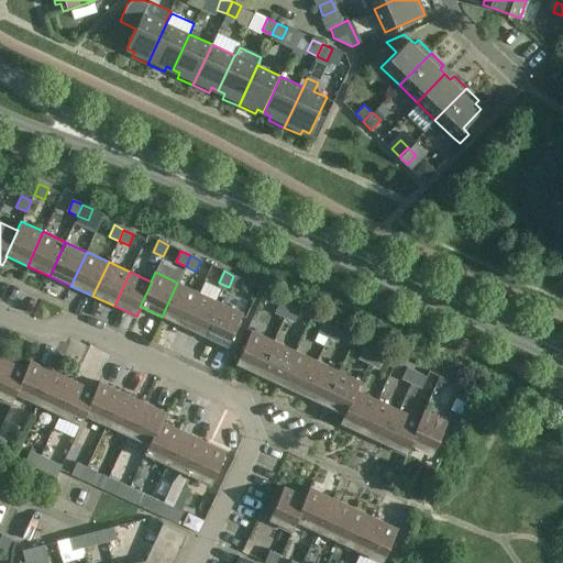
[(233,276),(229,287),(239,291),(243,280),(233,276)]
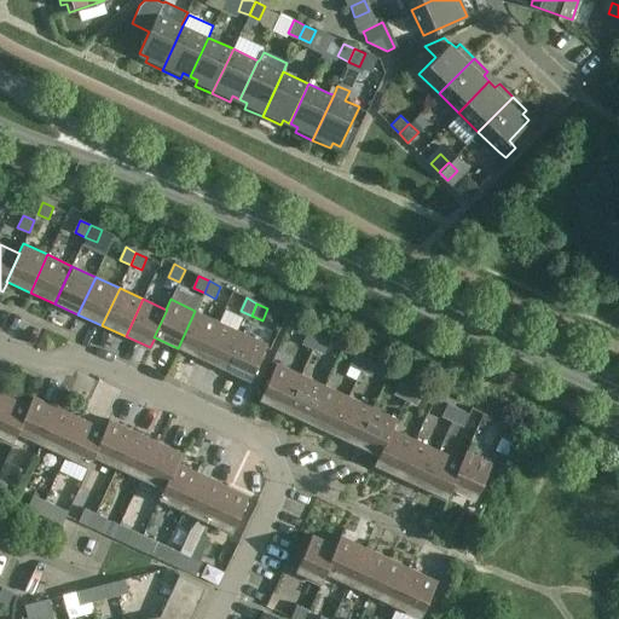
[(202,359),(219,322),(195,311),(178,348),(202,359)]
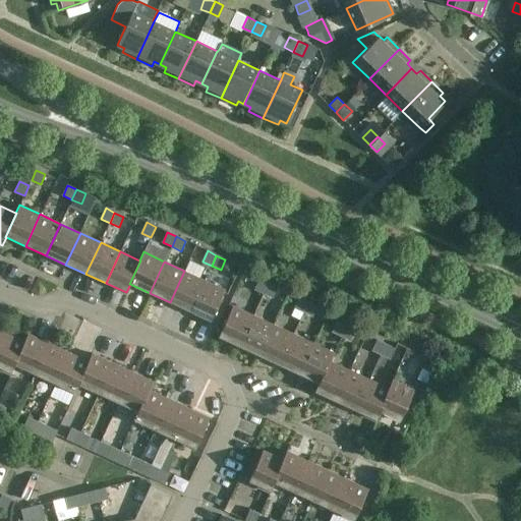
[(189,311),(205,280),(184,271),(170,302),(189,311)]
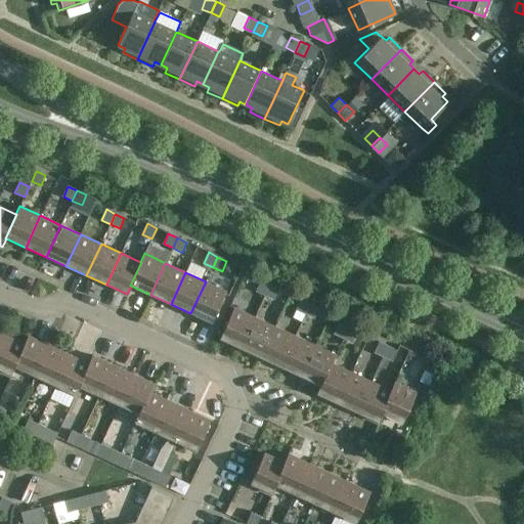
[(206,281),(190,313),(212,323),(226,292),(206,281)]
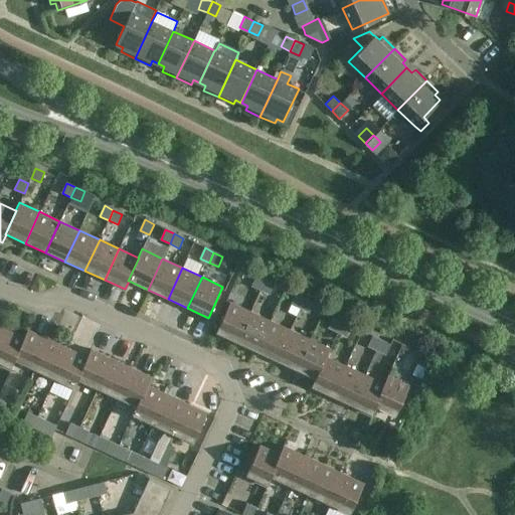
[(251,287),(261,291),(266,281),(256,277),(251,287)]
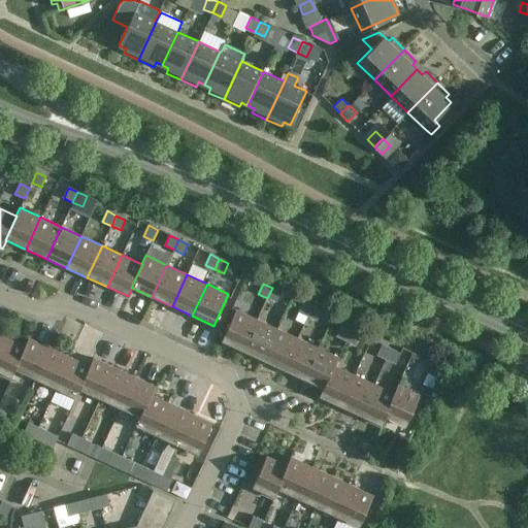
[(282,292),(272,288),(267,298),(276,303),(282,292)]
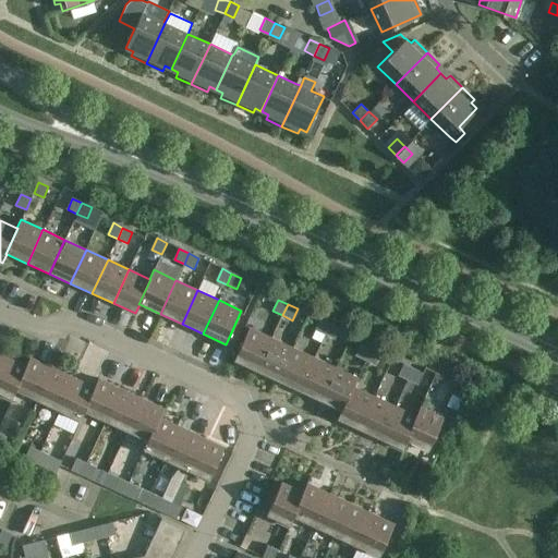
[(315,331),(325,336),(330,325),(320,319),(315,331)]
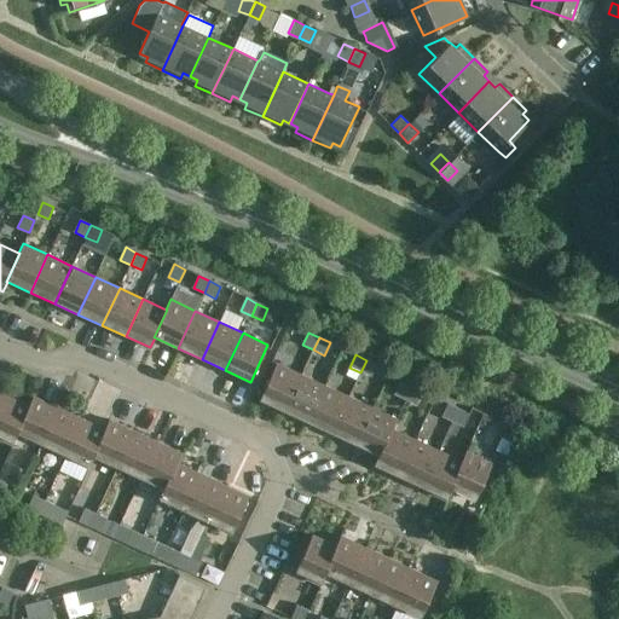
[(366,360),(360,372),(371,377),(377,365),(366,360)]
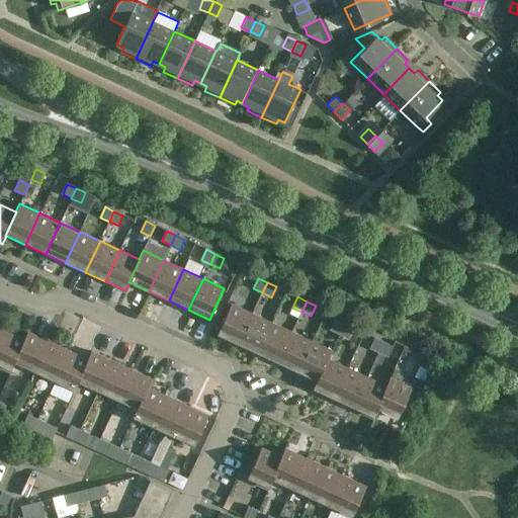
[(217,335),(237,345),(252,314),(232,304),(217,335)]
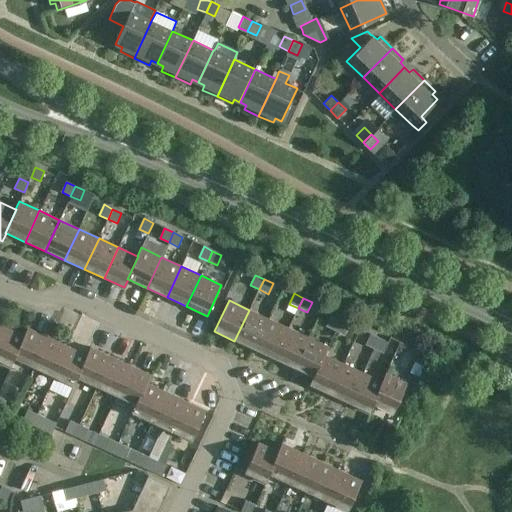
[(254,350),(269,319),(249,310),(234,341),(254,350)]
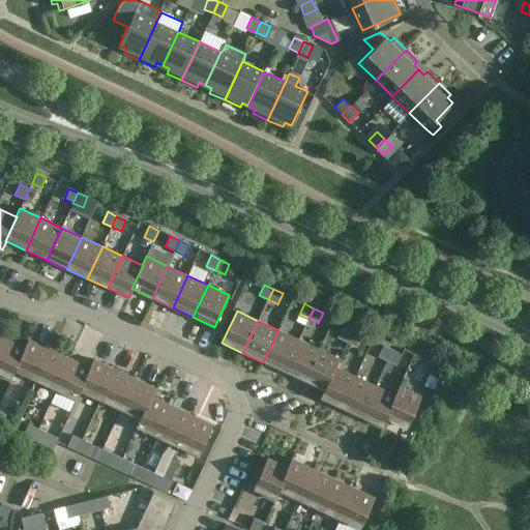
[(337,339),(347,343),(352,332),(343,328),(337,339)]
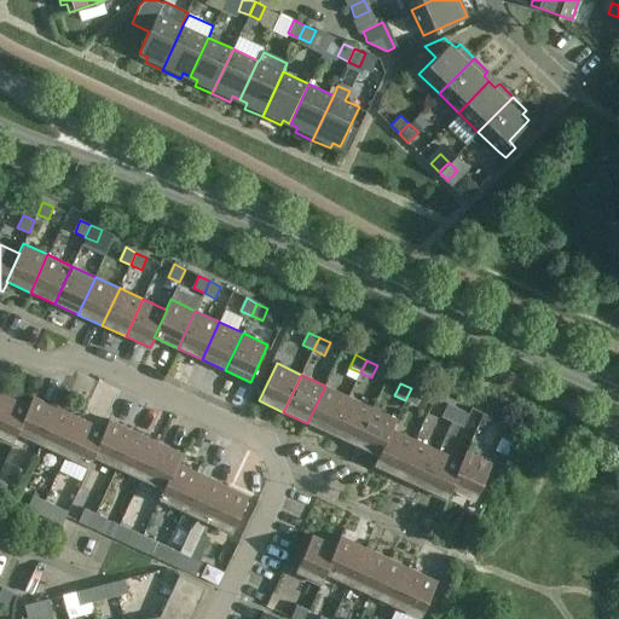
[(331,434),(348,397),(325,386),(307,423),(331,434)]
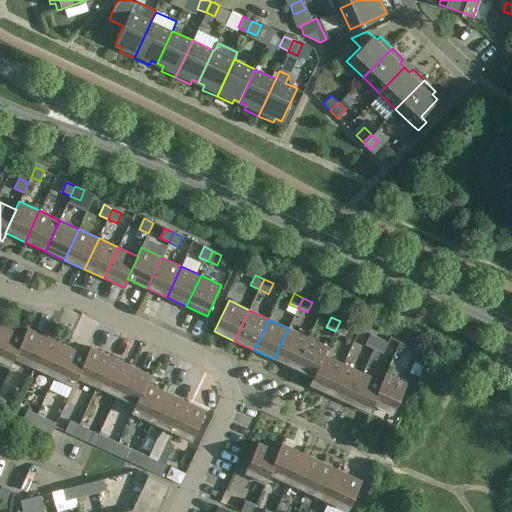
[(340,321),(335,331),(344,336),(349,326),(340,321)]
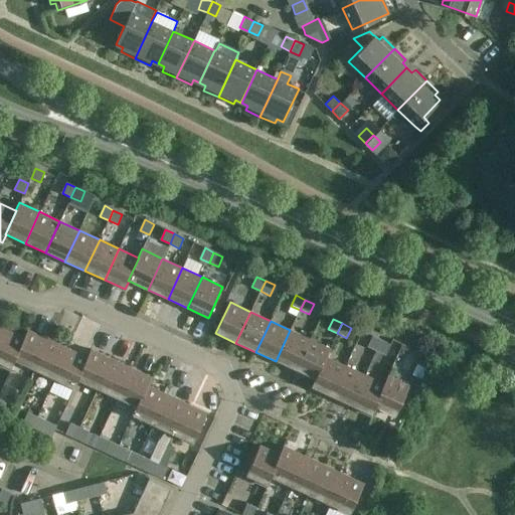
[(24,338),(5,329),(0,338),(0,364),(11,369),(14,361),(24,338)]
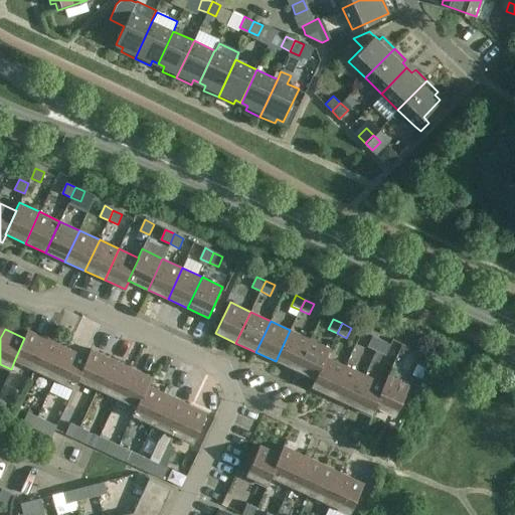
[(14,361),(33,370),(48,339),(27,329),(24,338),(14,361)]
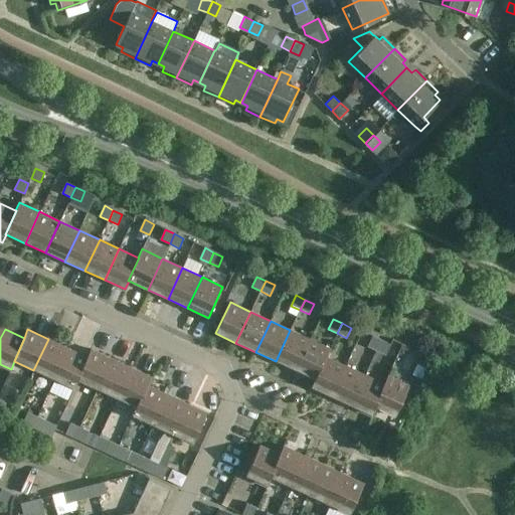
[(296,370),(310,339),(290,330),(276,361),(296,370)]
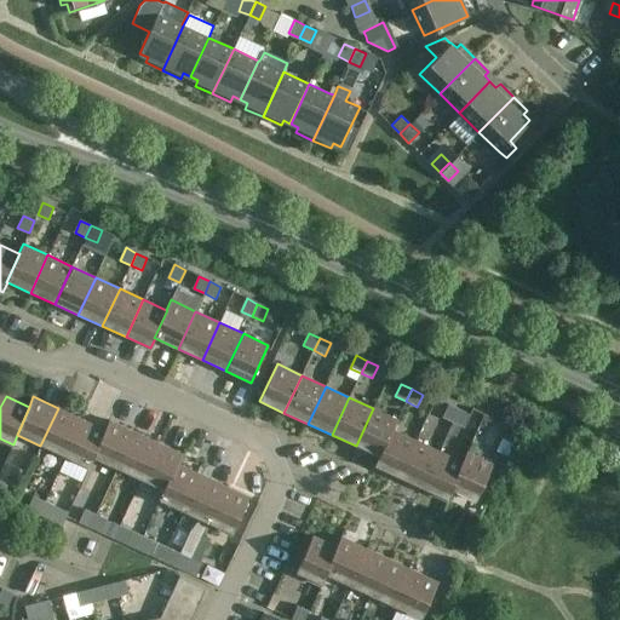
[(442,419),(453,424),(459,412),(448,407),(442,419)]
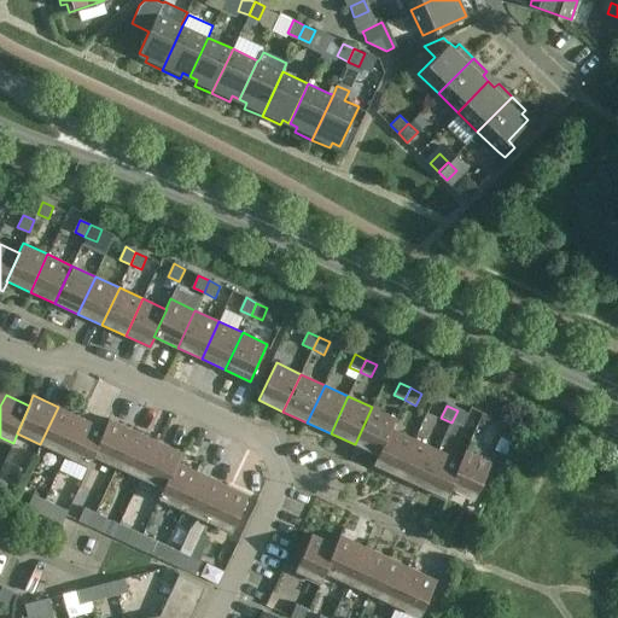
[(64,455),(81,418),(58,407),(40,444),(64,455)]
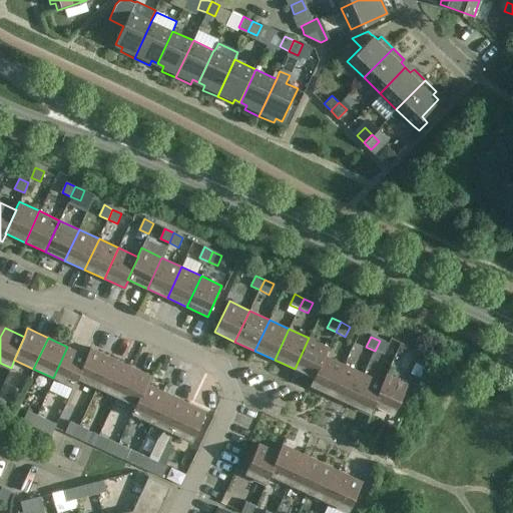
[(309,338),(295,369),(313,378),(314,378),(325,355),(326,356),(329,347),(309,338)]
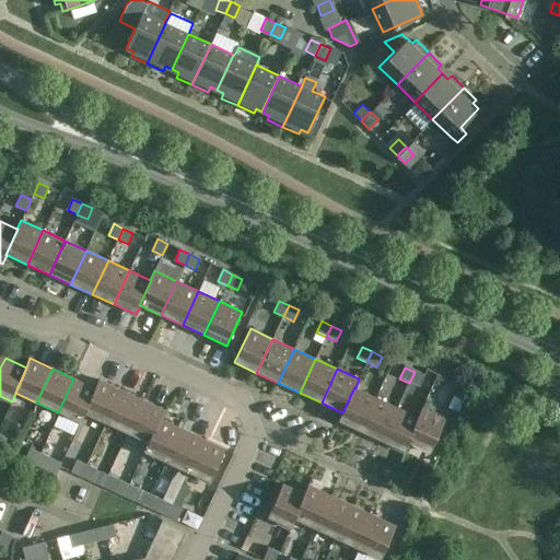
[(424,376),(415,372),(409,383),(419,387),(424,376)]
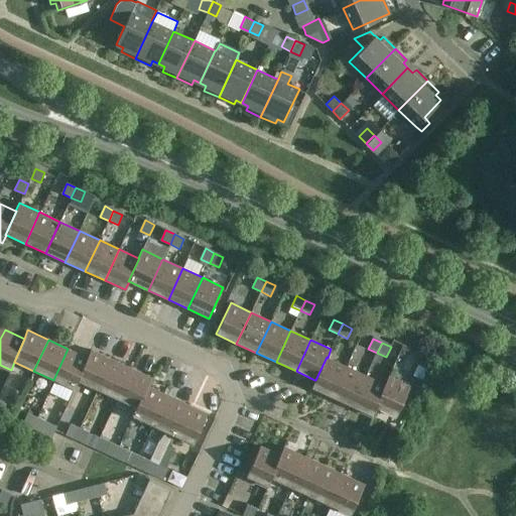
[(88,358),(68,349),(53,380),(74,390),(78,382),(77,381),(88,358)]
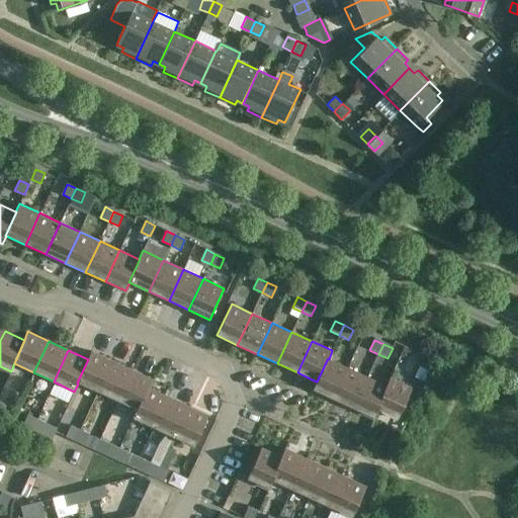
[(78,383),(97,392),(112,360),(91,351),(88,359),(77,382),(78,383)]
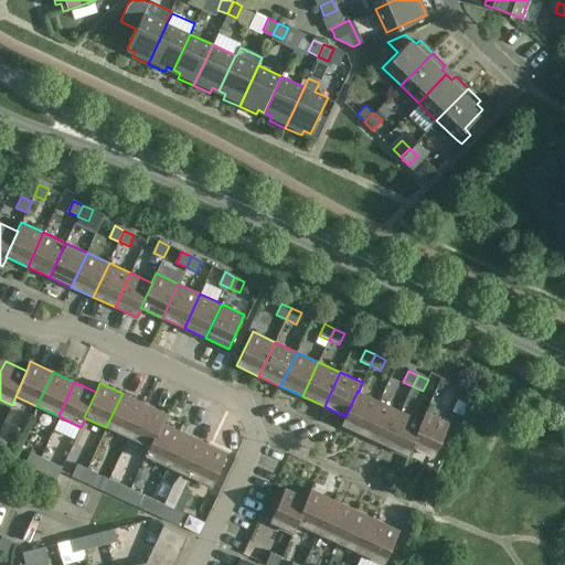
[(473,392),(464,387),(458,398),(468,403),(473,392)]
